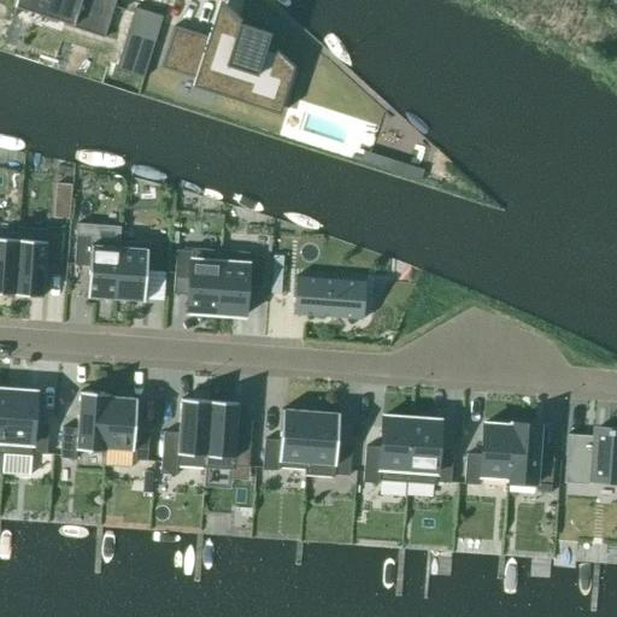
[(19,0),(13,21),(16,21),(18,11),(66,25),(65,28),(106,41),(118,0),(19,0)]
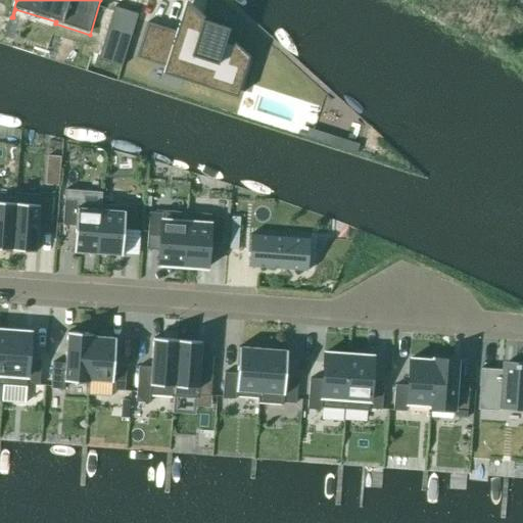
[(207,18),(188,1),(178,34),(149,25),(138,60),(187,76),(185,83),(211,91),(214,85),(235,91),(247,54),(229,38),(231,30),(206,22),(207,18)]
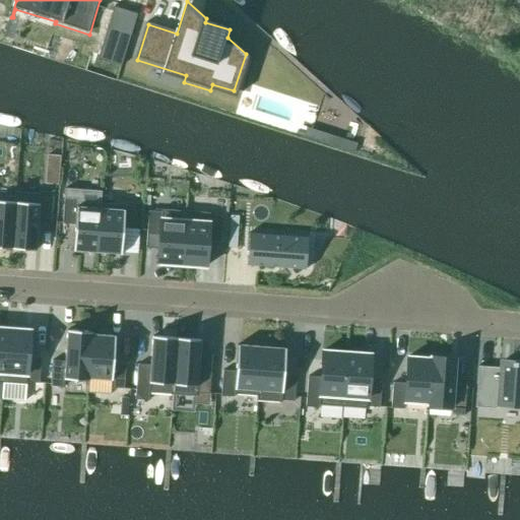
[(104,36),(101,47),(123,54),(126,43),(135,14),(113,8),(104,36)]
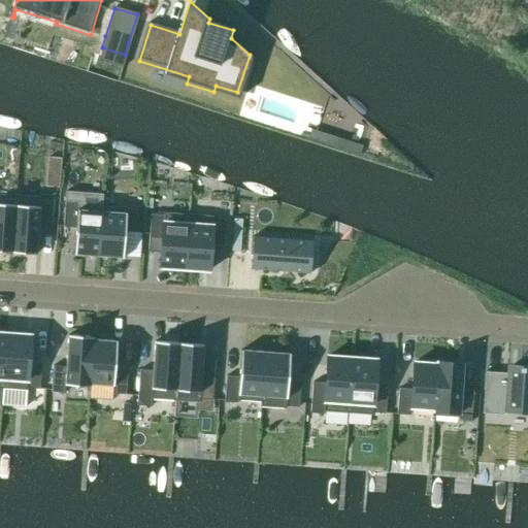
[(341,139),(324,134),(321,142),(338,149),(341,139)]
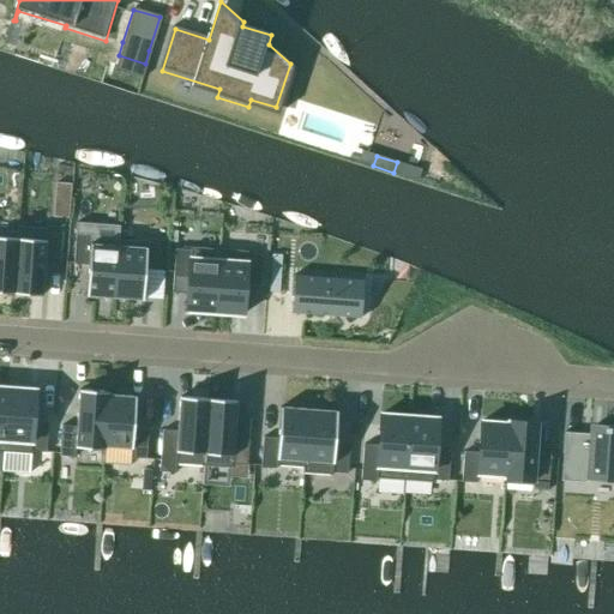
[(432,173),(414,168),(410,178),(428,184),(432,173)]
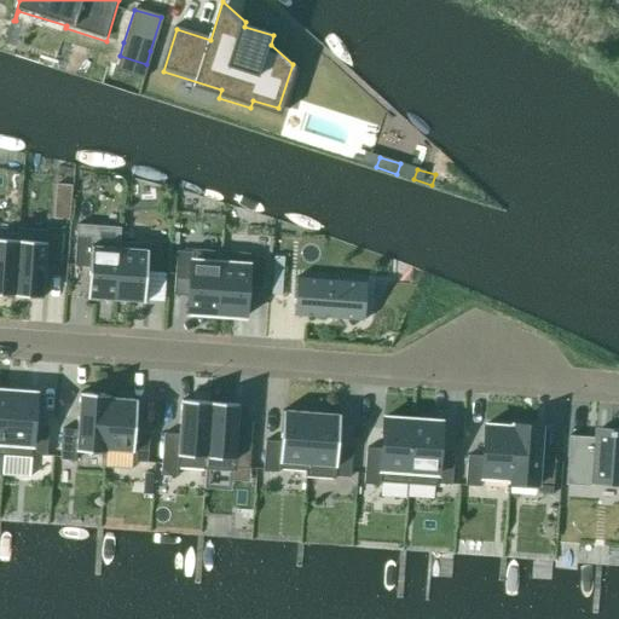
[(56,219),(73,219),(74,184),(57,184),(56,219)]
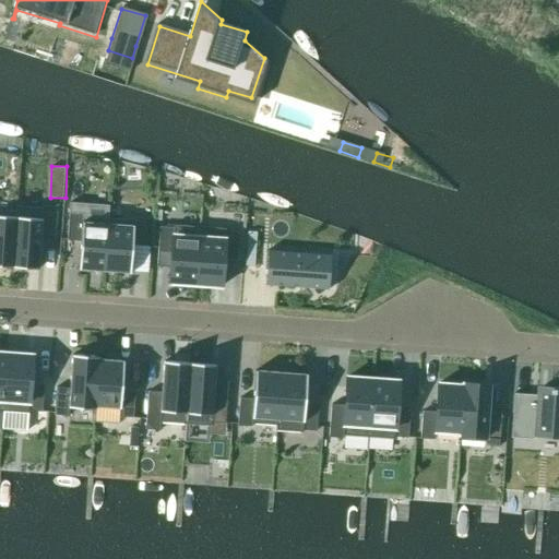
[(15,213),(11,268),(36,270),(38,239),(54,240),(56,207),(42,206),(42,210),(15,207),(15,213)]
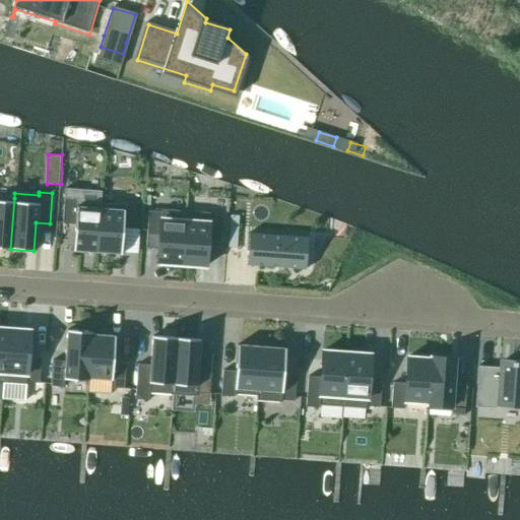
[(0,248),(10,249),(14,198),(0,196),(0,248)]
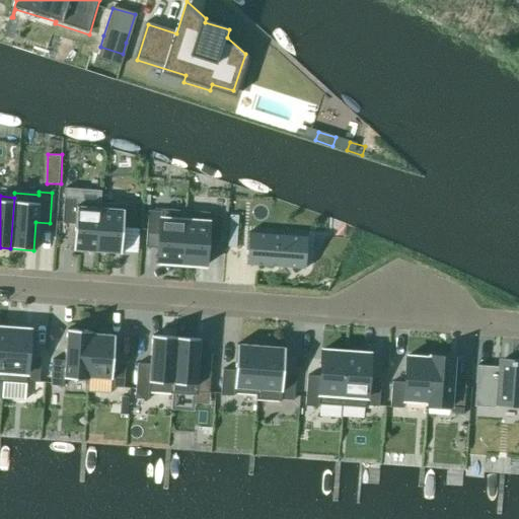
[(73,250),(96,252),(100,204),(77,202),(77,199),(64,199),(62,224),(74,225),(73,250)]
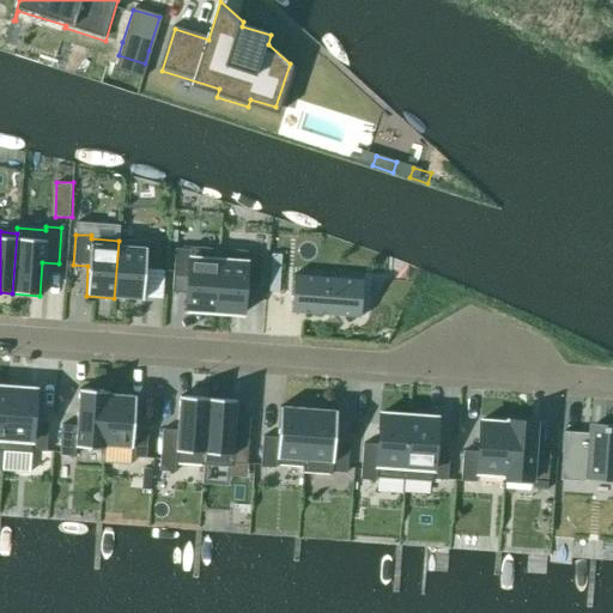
[(119,241),(114,298),(143,301),(145,269),(159,271),(162,241),(146,240),(146,243),(119,241)]
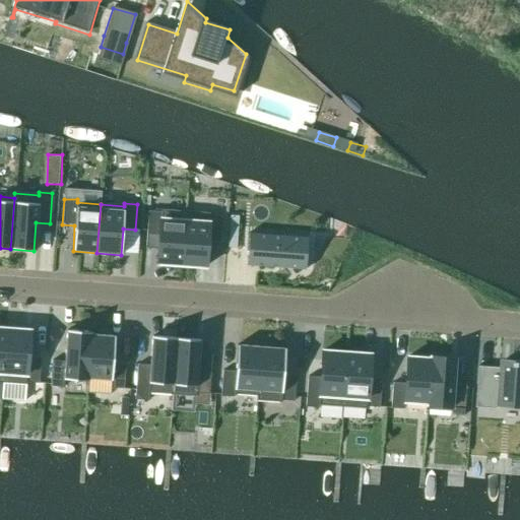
[(157,264),(182,265),(185,211),(161,210),(160,212),(148,211),(146,237),(159,238),(157,264)]
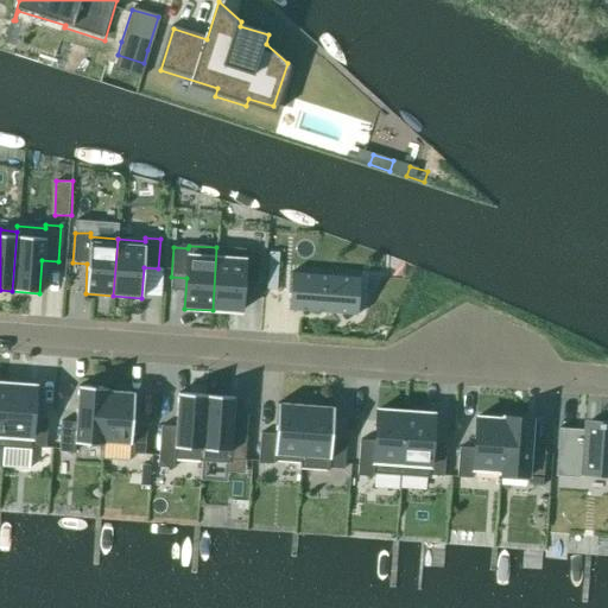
[(216,247),(213,310),(240,312),(242,282),(258,283),(259,253),(245,252),(245,249),(216,247)]
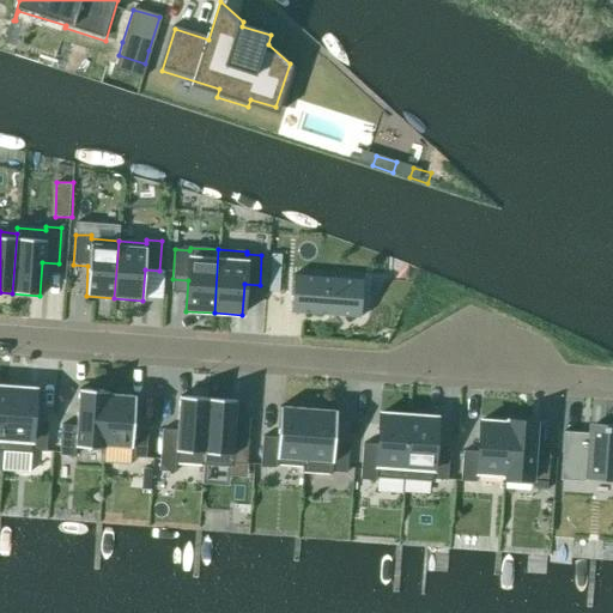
[(363,280),(293,275),(295,277),(291,313),(291,314),(360,319),(360,317),(357,317),(359,281),(363,281),(363,280)]
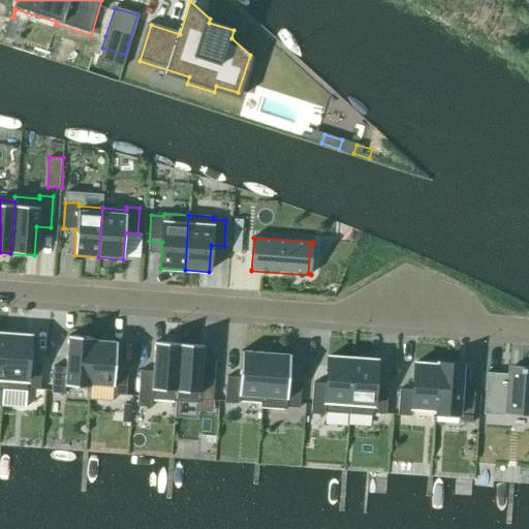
[(30,337),(6,335),(2,390),(26,392),(27,390),(39,391),(41,365),(28,364),(30,337)]
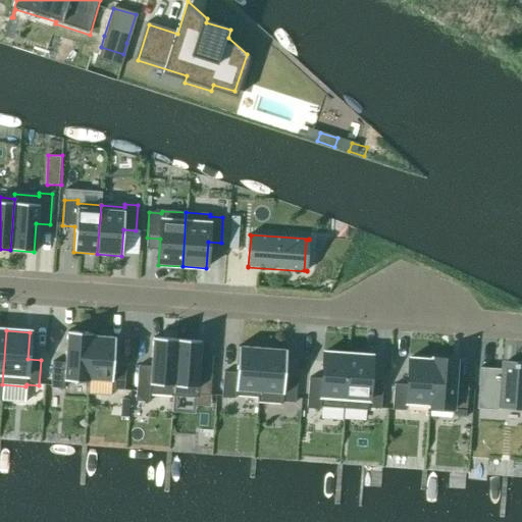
[(89,380),(92,336),(92,333),(67,332),(65,360),(52,359),(50,387),(63,388),(64,381),(89,383),(89,380)]
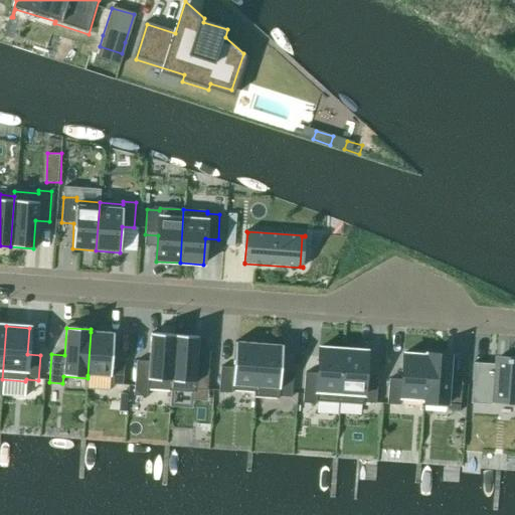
[(114,333),(91,332),(88,375),(110,377),(109,384),(122,385),(124,360),(112,359),(114,333)]
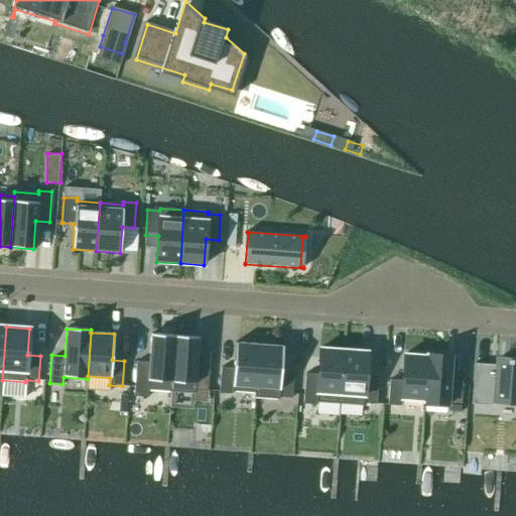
[(203,352),(213,351),(212,333),(202,333),(203,352)]
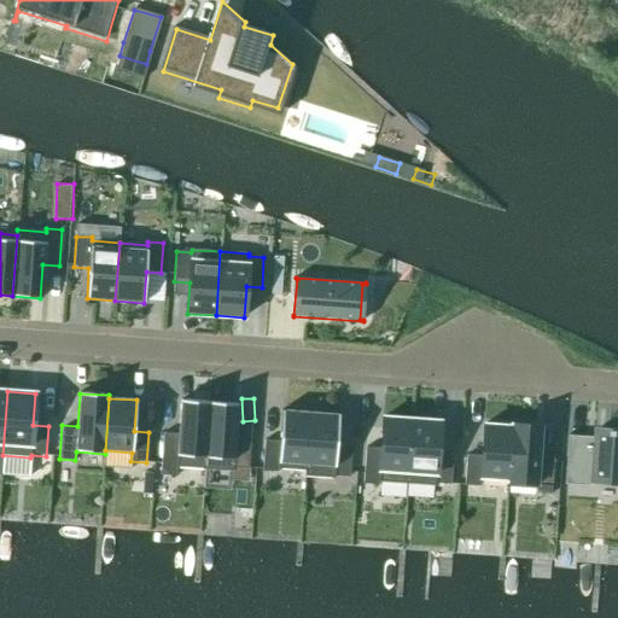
[(204,470),(209,402),(181,401),(179,435),(163,433),(161,476),(176,477),(178,467),(204,470)]
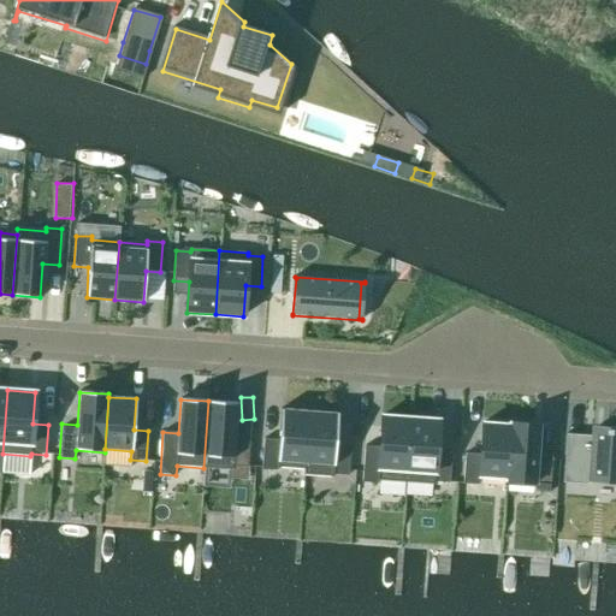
[(237,403),(208,401),(203,468),(232,471),(232,466),(248,467),(250,426),(236,425),(237,403)]
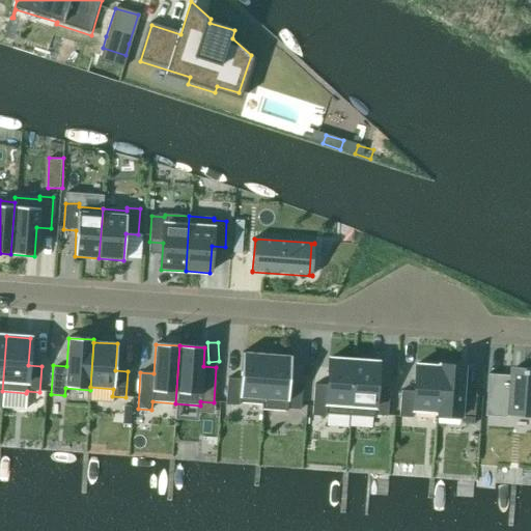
[(261,404),(266,355),(242,353),(241,380),(227,379),(225,404),(240,406),(240,403),(261,404)]
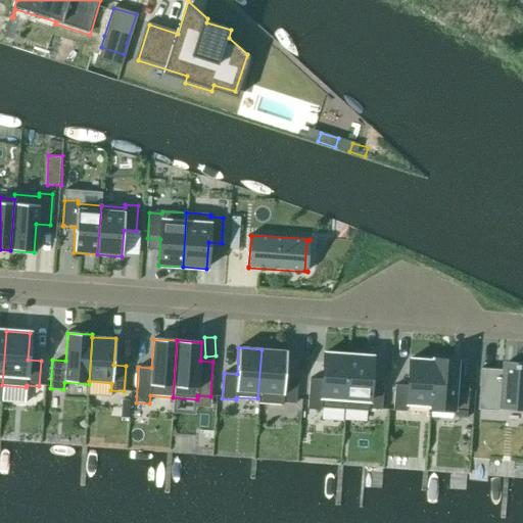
[(287,350),(262,349),(257,398),(257,403),(283,406),(283,403),(295,403),(297,378),(285,377),(287,350)]
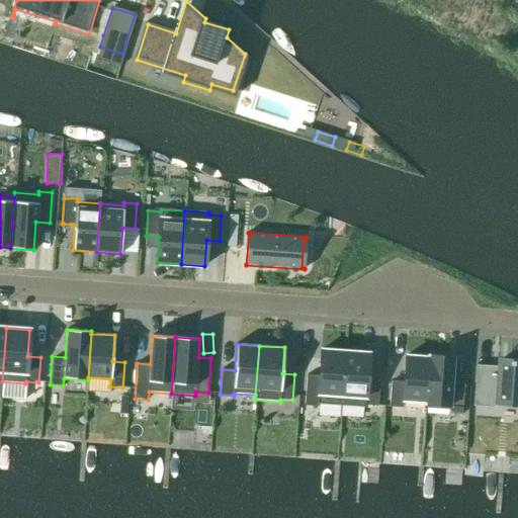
[(339,406),(343,352),(318,350),(316,376),(307,375),(304,406),(318,407),(318,404),(339,406)]
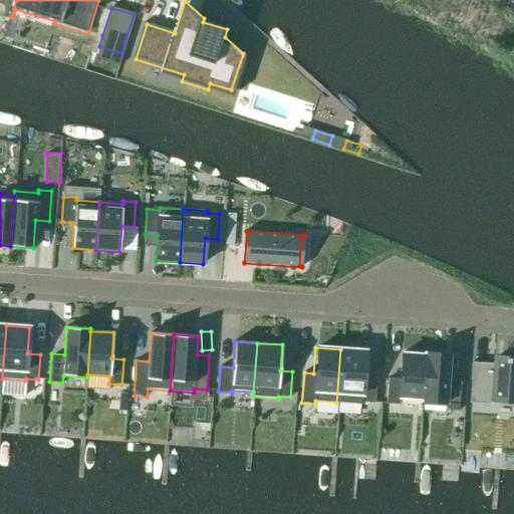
[(365,351),(340,349),(336,403),(362,405),(362,403),(374,403),(376,377),(364,376),(365,351)]
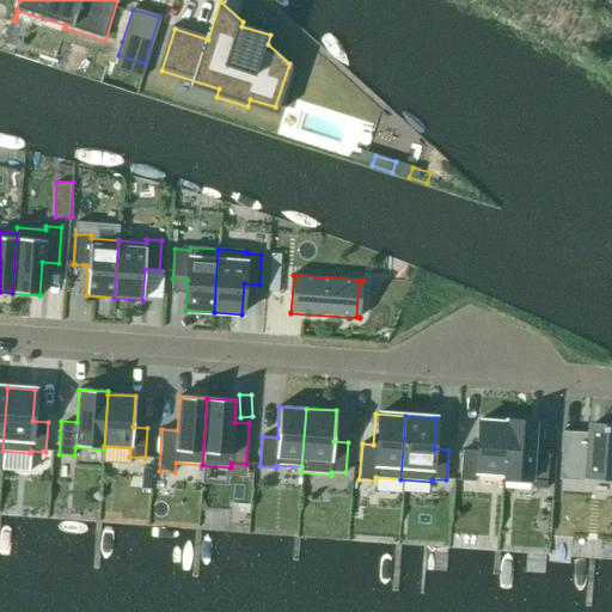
[(506,423),(502,476),(502,478),(531,481),(530,489),(546,490),(549,454),(533,453),(536,422),(507,420),(506,423)]
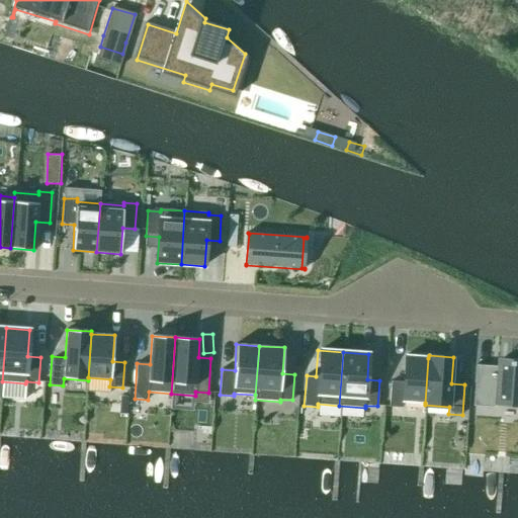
[(425,403),(428,358),(406,356),(404,382),(391,381),(390,407),(403,408),(403,401),(425,403)]
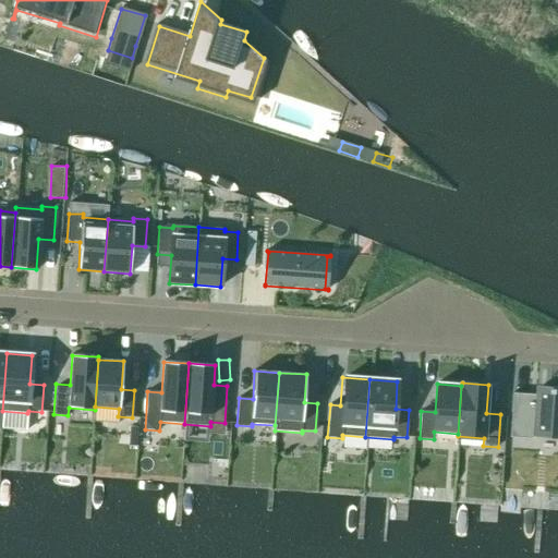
[(557,390),(554,390),(554,389),(548,389),(548,391),(535,390),(535,400),(528,400),(529,396),(513,395),(513,393),(512,393),(509,438),(510,438),(511,427),(533,429),(532,436),(557,437),(557,390)]
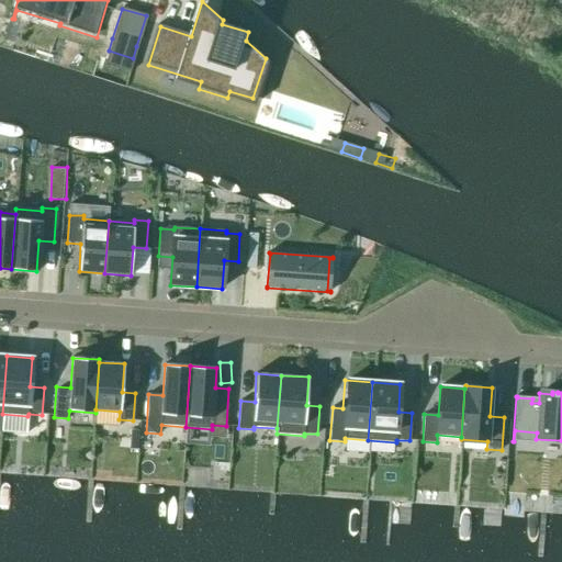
[(139,430),(131,430),(128,449),(137,450),(139,430)]
